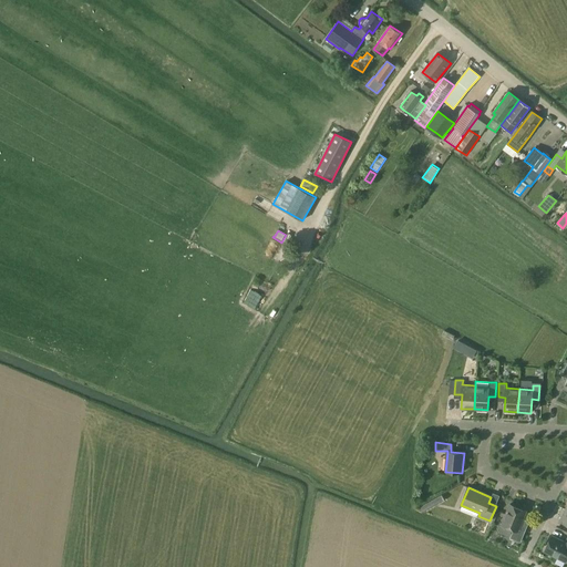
[(442,495),(416,509),(423,512),(444,501),(442,495)]
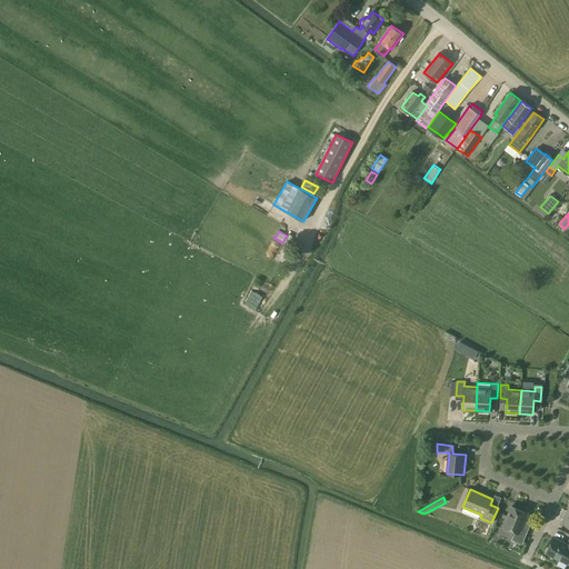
[(528,532),(521,530),(528,513),(511,507),(503,527),(516,531),(512,540),(522,545),(528,532)]
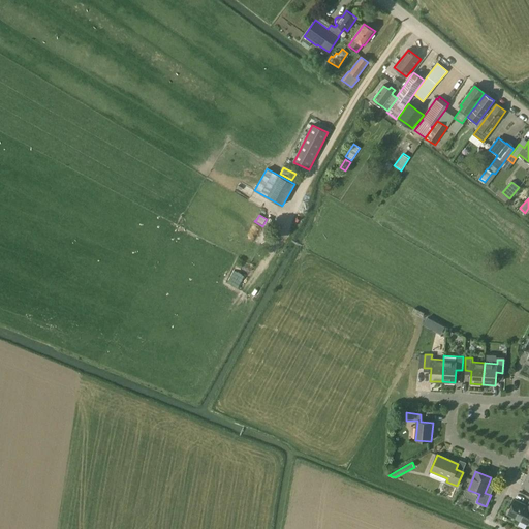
[(528,502),(527,506),(515,500),(507,515),(528,525),(528,523),(528,502)]
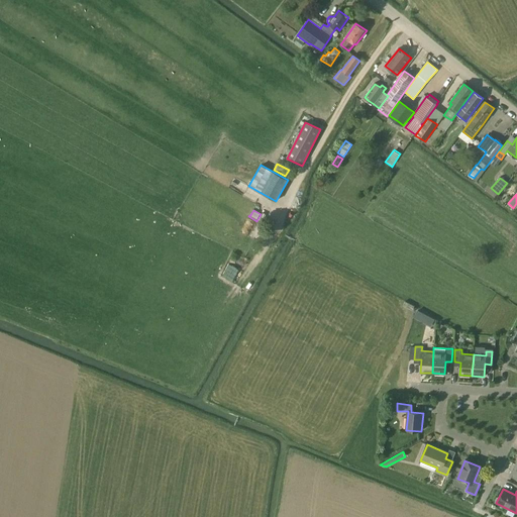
All buildings are outlined.
